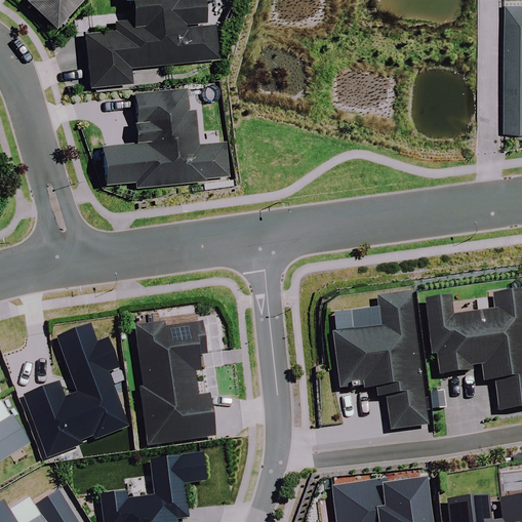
[(27,0),(56,27),(81,0),(27,0)]
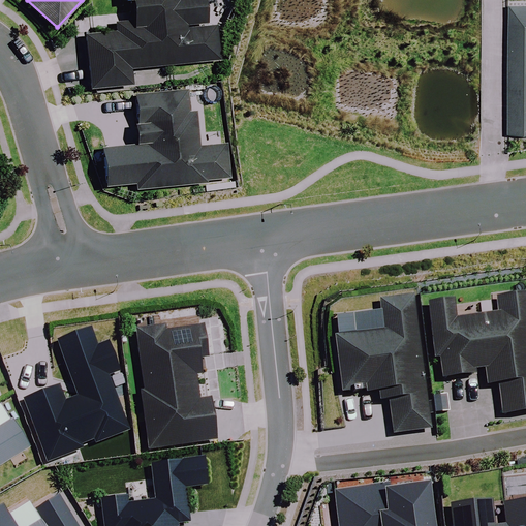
[(130,0),(133,20),(119,22),(120,30),(88,33),(93,86),(134,82),(132,67),(220,58),(216,23),(209,24),(206,0),(130,0)]
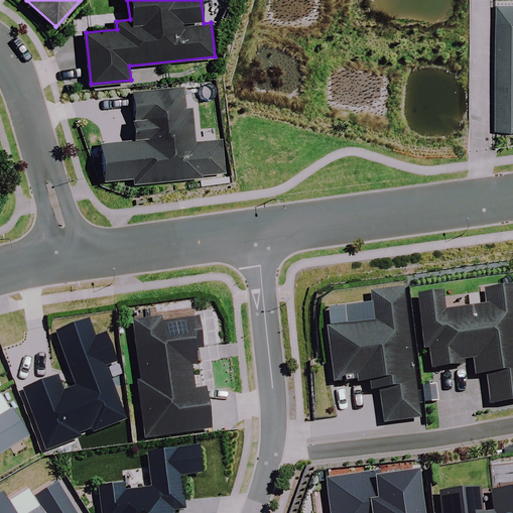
[(512,0),(504,0),(503,124),(512,123),(512,0)]
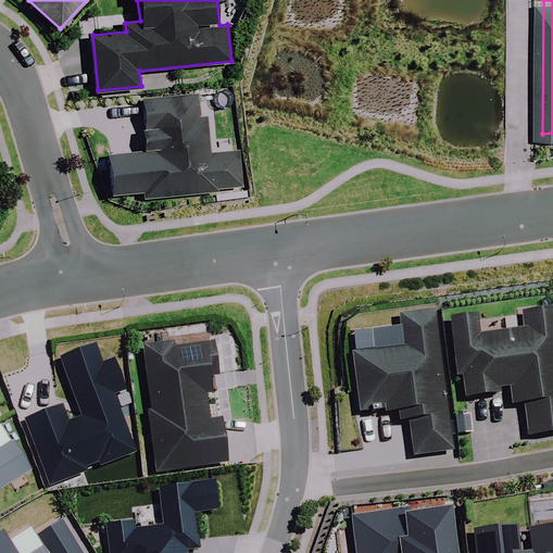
[(199,118),(197,95),(143,100),(148,151),(109,155),(113,195),(142,192),(143,198),(241,188),(237,151),(209,153),(205,117),(199,118)]
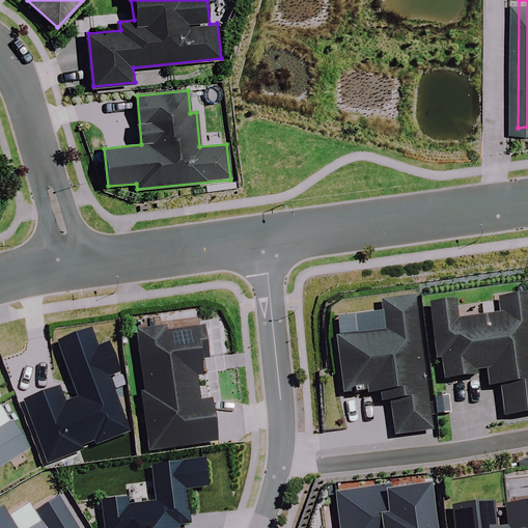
[(455,298),(431,301),(438,356),(443,355),(446,376),(490,370),(491,383),(502,382),(506,411),(527,408),(527,292),(499,296),(501,311),(459,317),(455,298)]
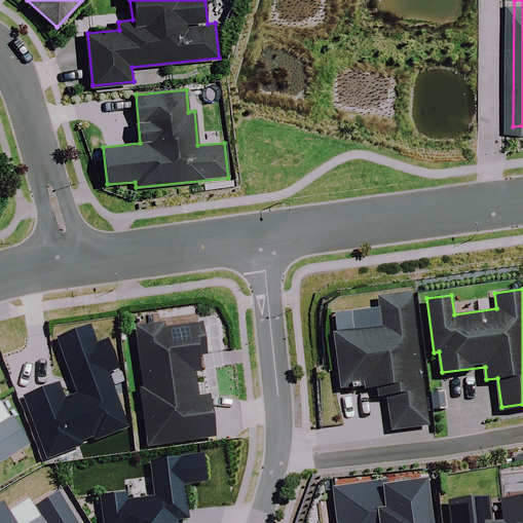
[(337,332),(335,332),(343,386),(377,381),(379,395),(388,394),(393,427),(430,422),(411,291),(380,295),(381,307),(335,313),(337,332)]
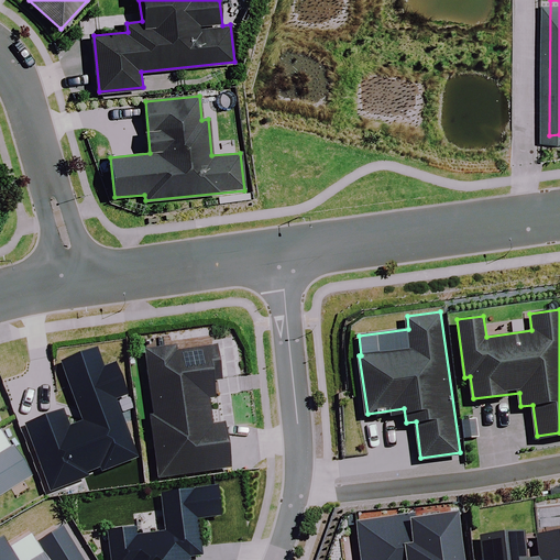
[(151,413),(160,475),(231,464),(224,420),(213,423),(209,396),(215,395),(212,379),(221,377),(216,343),(176,349),(175,343),(145,348),(155,413),(151,413)]
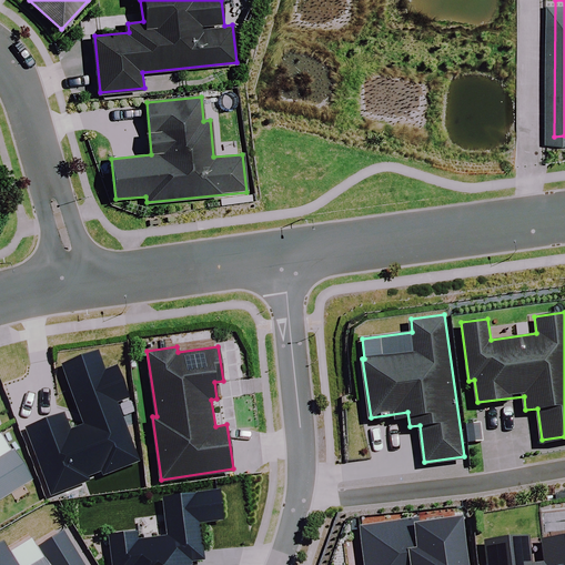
[(27,426),(52,493),(140,458),(118,401),(129,396),(117,365),(104,370),(97,350),(62,363),(86,423),(71,429),(64,411),(27,426)]
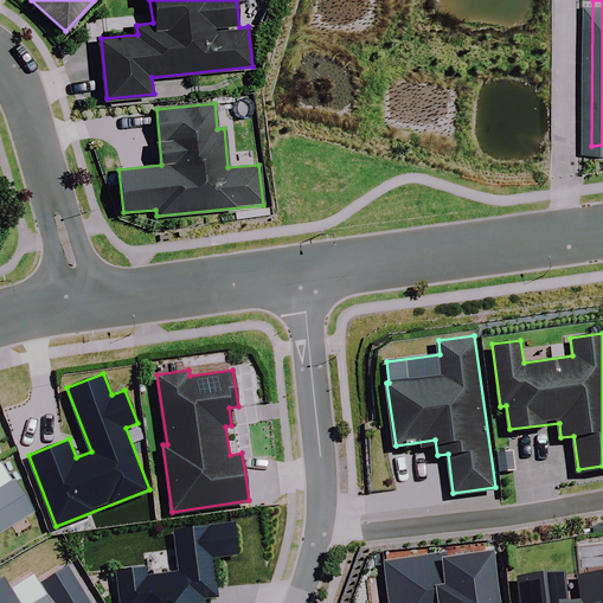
[(0,531),(34,510),(15,479),(0,487),(0,531)]
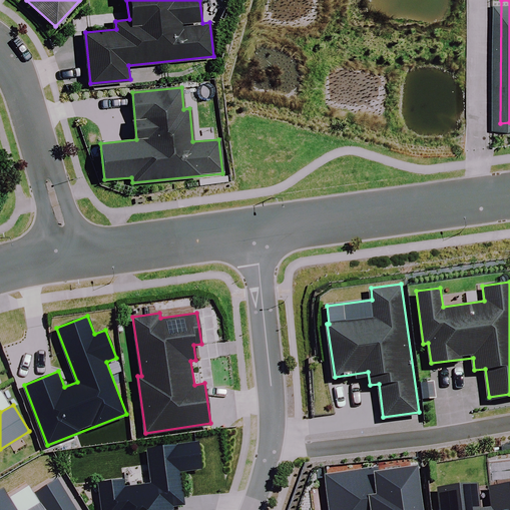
[(173,509),(173,505),(185,503),(180,471),(203,467),(199,442),(148,449),(153,482),(125,486),(123,478),(98,482),(101,509),(173,509)]
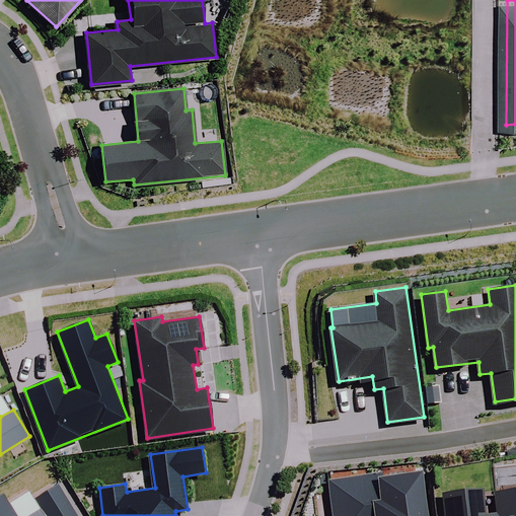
[(426,515),(420,472),(383,477),(382,472),(328,481),(334,515),(426,515)]
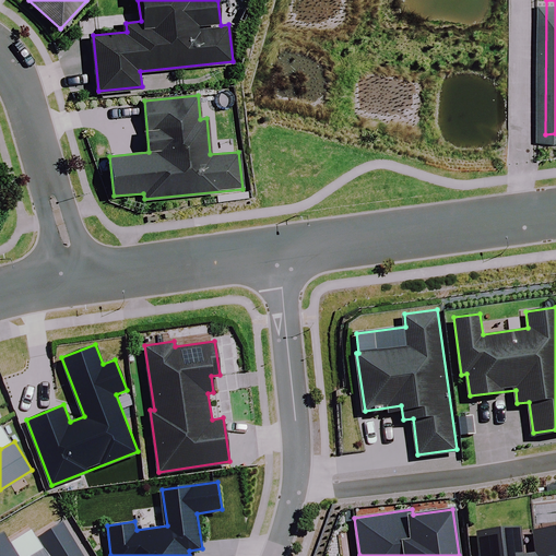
[(83,555),(61,521),(36,536),(32,529),(10,543),(2,532),(0,533),(0,555),(83,555)]
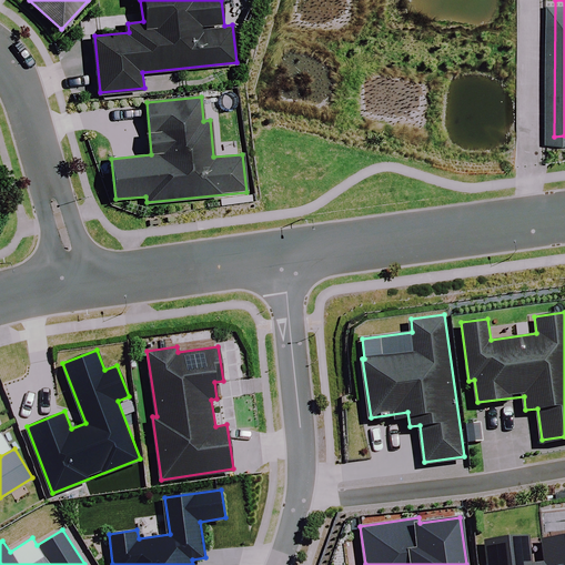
[(564,534),(542,537),(545,561),(533,563),(530,534),(484,540),(487,564),(564,564),(564,534)]
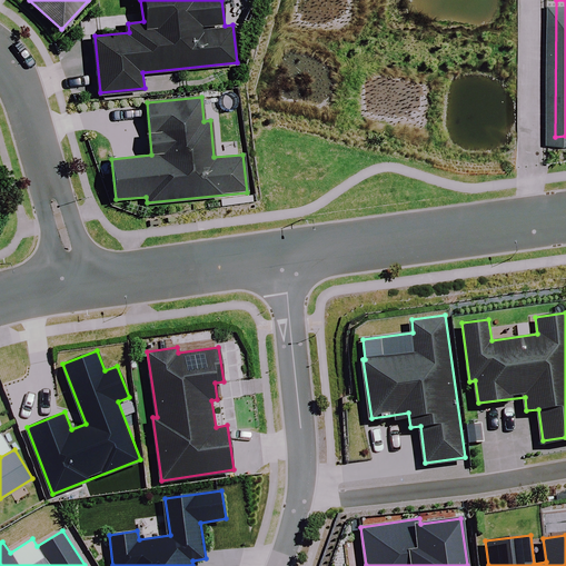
All buildings are outlined.
